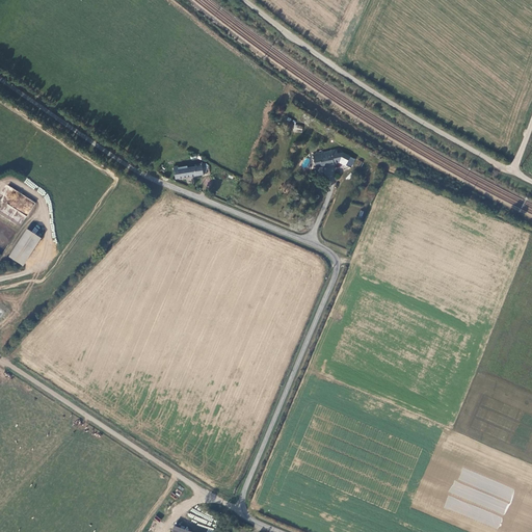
[(351,157),(344,154),(339,155),(327,157),(326,154),(315,156),(317,168),(323,167),(323,169),(335,166),(335,164),(341,163),(347,166),(351,157)]
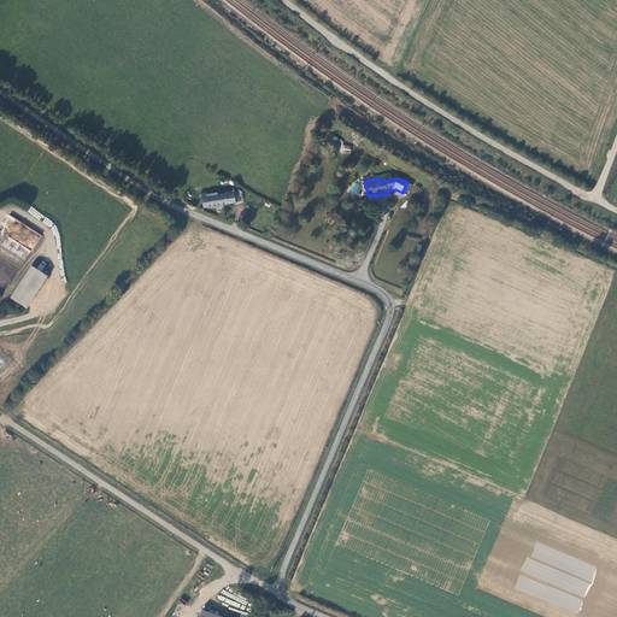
[(204,209),(241,204),(240,191),(233,192),(233,193),(218,195),(209,198),(209,195),(207,194),(201,194),(204,209)]
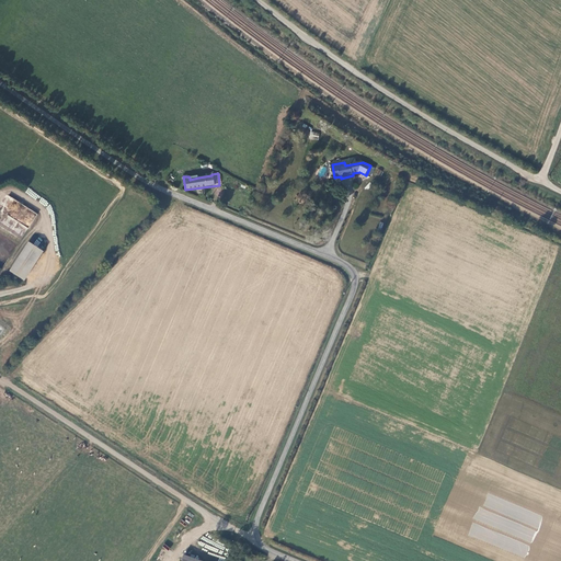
[(0,266),(1,268),(15,245),(10,239),(6,237),(6,235),(2,230),(4,226),(7,229),(8,228),(12,230),(15,226),(15,231),(12,235),(15,237),(19,237),(25,232),(27,228),(20,222),(18,225),(7,225),(0,219),(0,266)]
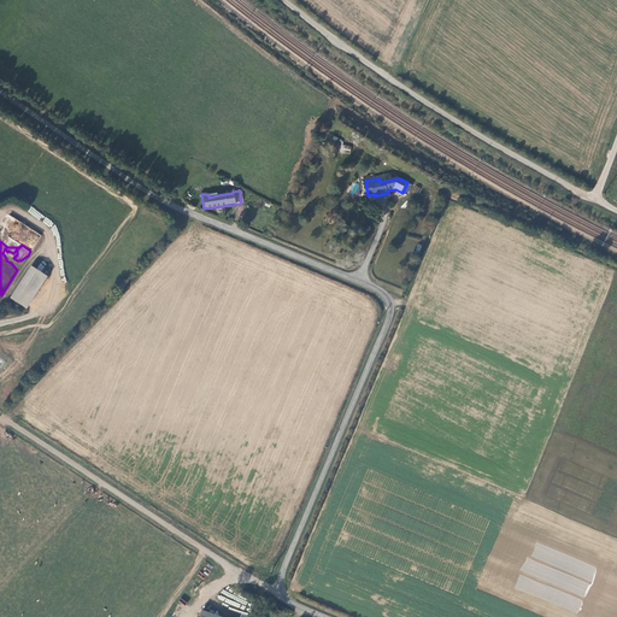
[(48,277),(33,268),(12,299),(28,309),(48,277)]
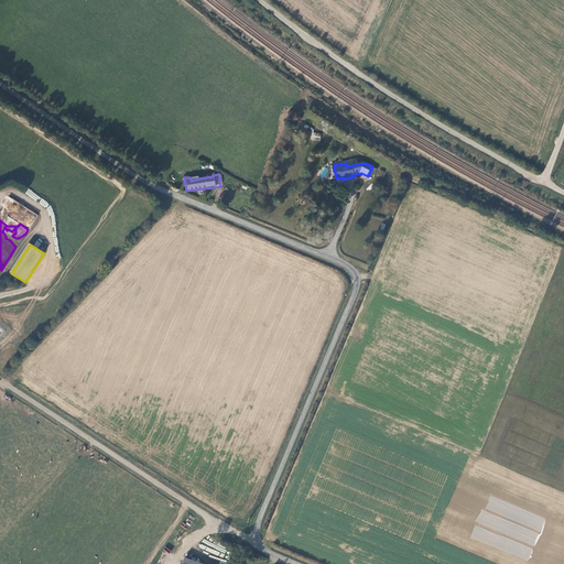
[(487,528),(479,528),(479,535),(483,535),(483,534),(487,534),(489,534),(489,539),(495,539),(495,532),(487,532),(487,528)]
